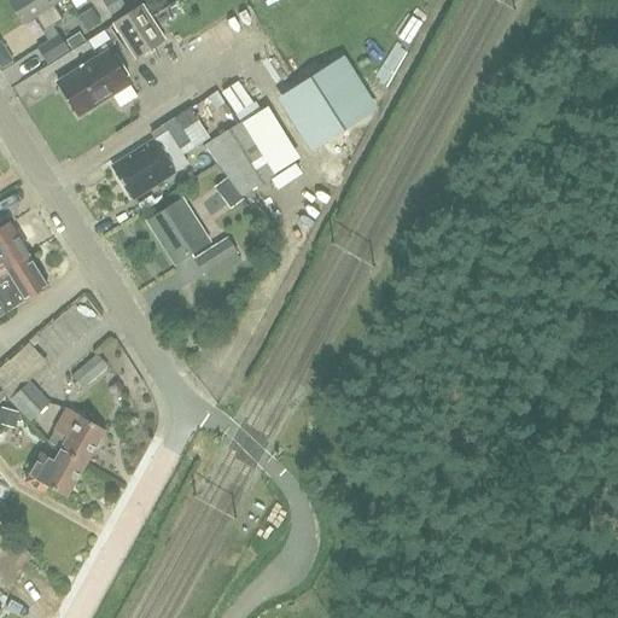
[(53,24),(38,0),(6,0),(22,25),(36,17),(45,30),(53,24)]
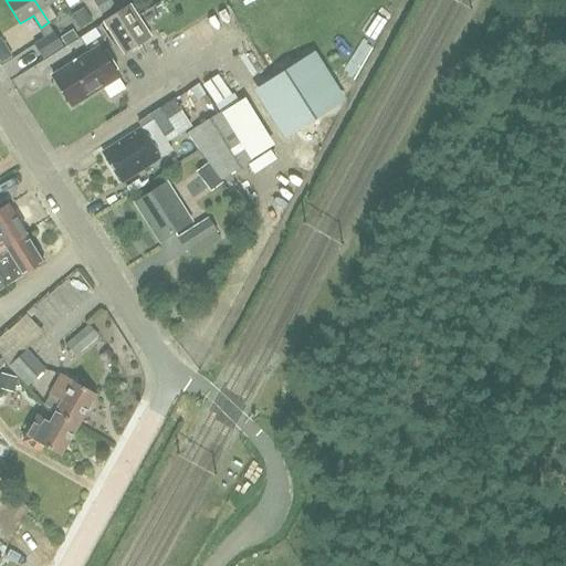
[(34,0),(49,22),(58,18),(50,4),(56,0),(34,0)]
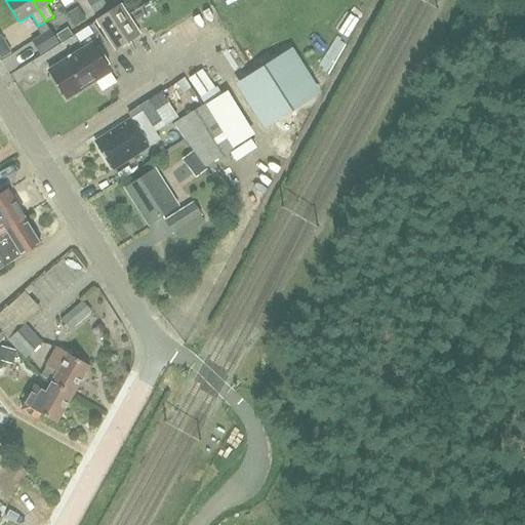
[(86,0),(94,12),(106,5),(103,0),(86,0)]
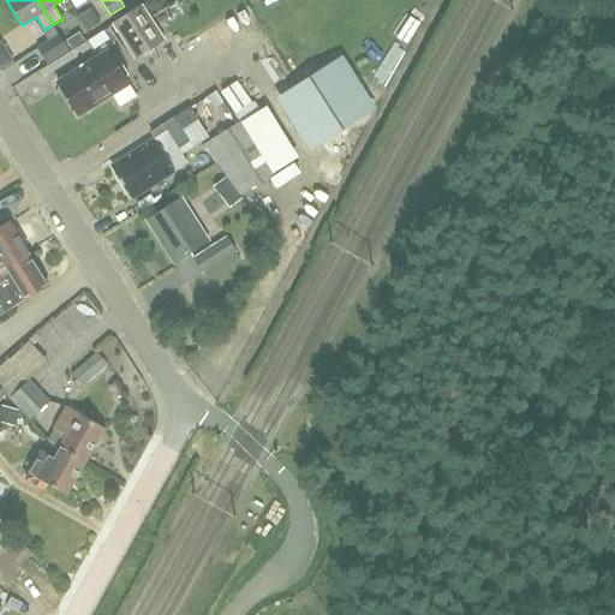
[(190,0),(163,0),(160,3),(167,17),(192,5),(190,0)]
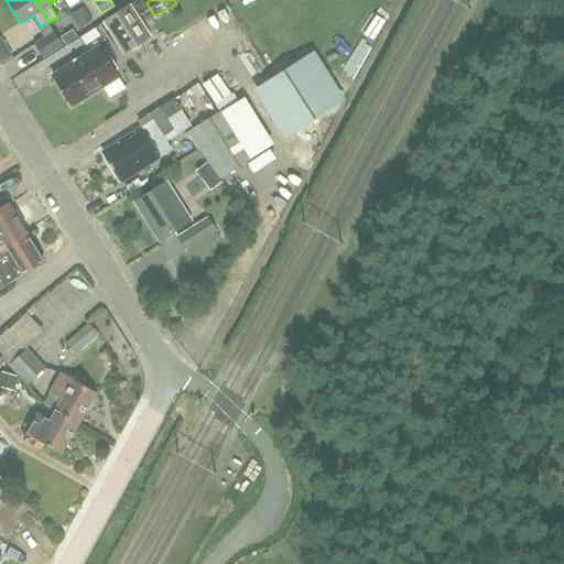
[(227,17),(246,8),(241,0),(220,0),(219,1),(227,17)]
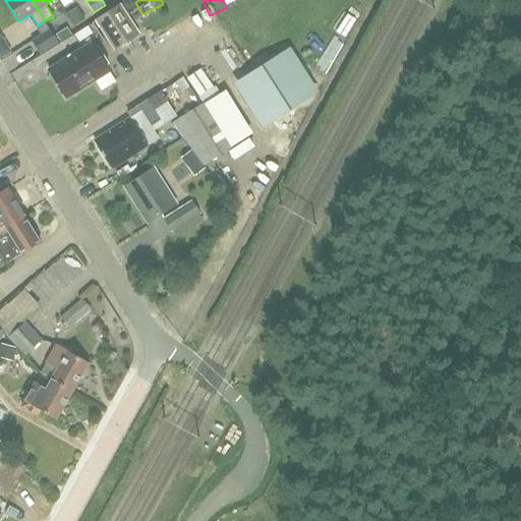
[(136,35),(118,5),(97,19),(115,48),(136,35)]
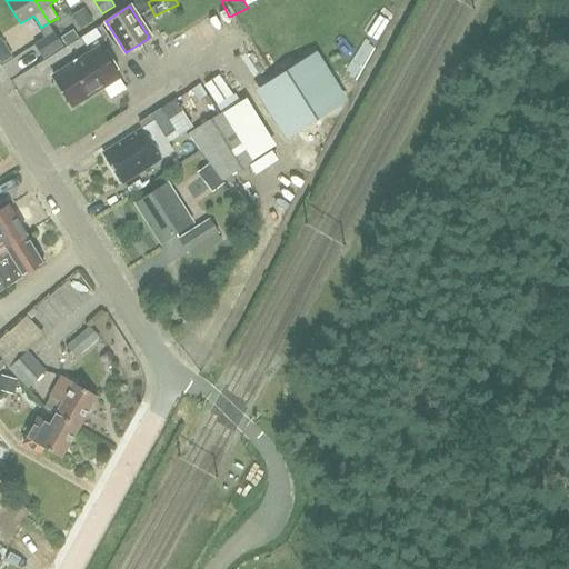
[(80,28),(82,27),(91,21),(86,12),(75,19),(80,28)]
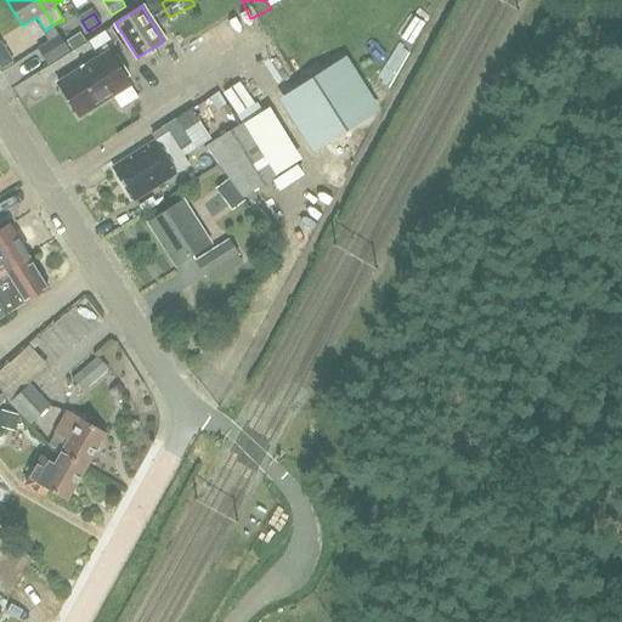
[(43,32),(49,40),(58,34),(52,26),(45,30),(43,32)]
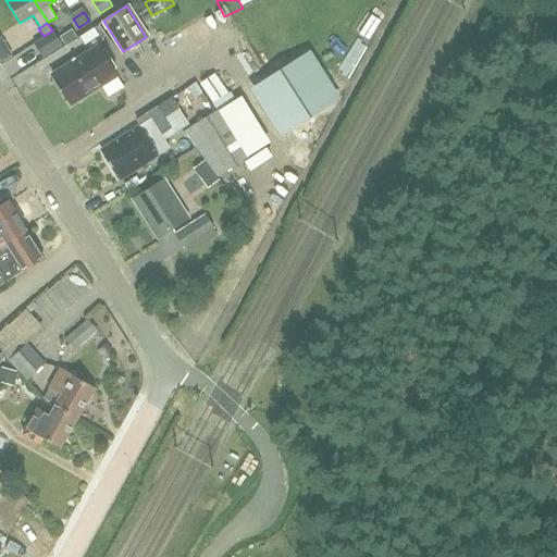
[(93,27),(78,36),(84,44),(98,35),(93,27)]
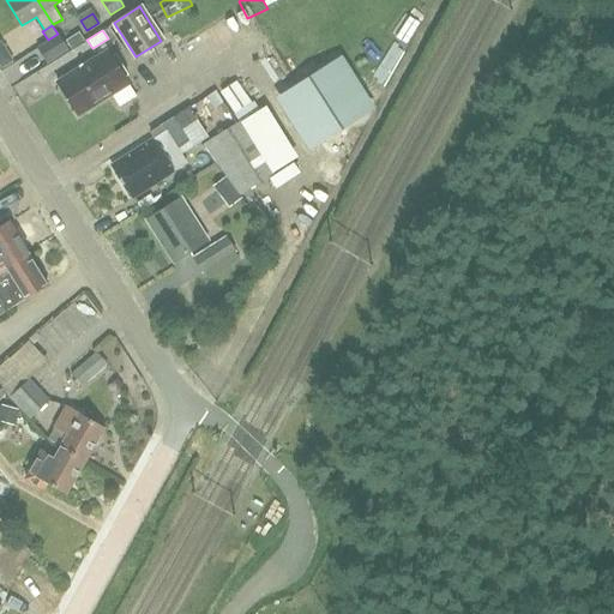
[(61,37),(70,49),(78,43),(70,31),(61,37)]
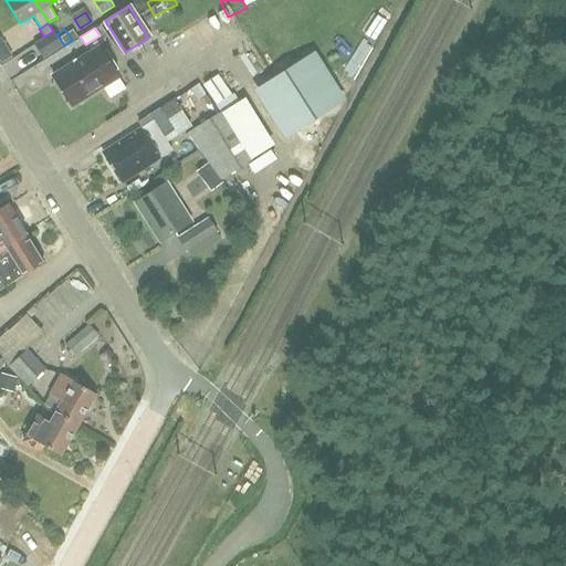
[(39,60),(63,45),(53,31),(30,45),(39,60)]
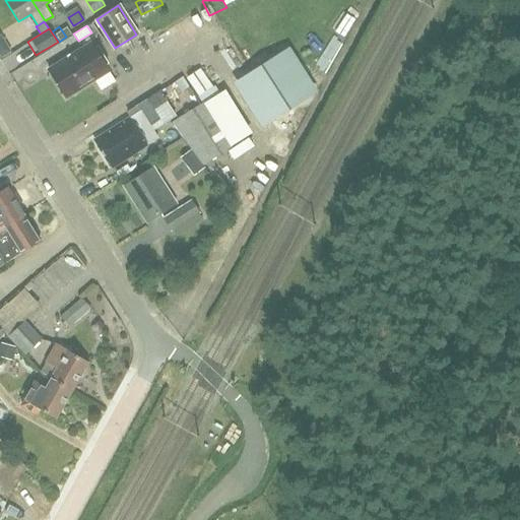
[(90,43),(49,69),(64,93),(78,83),(81,88),(94,79),(102,90),(116,81),(90,43)]
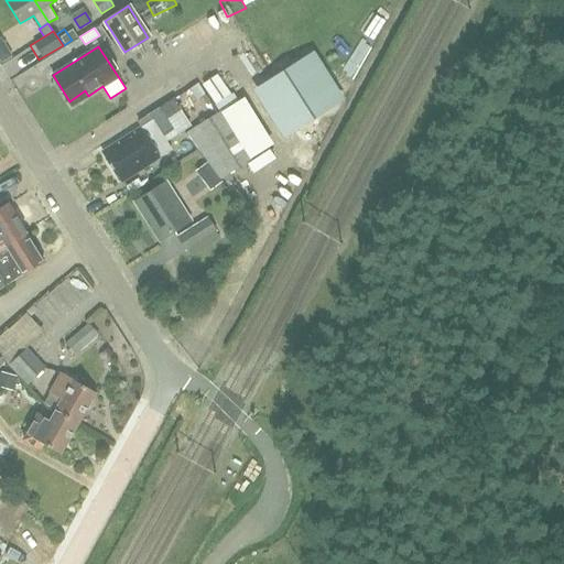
[(336,96),(301,50),(251,88),(286,133),(336,96)]
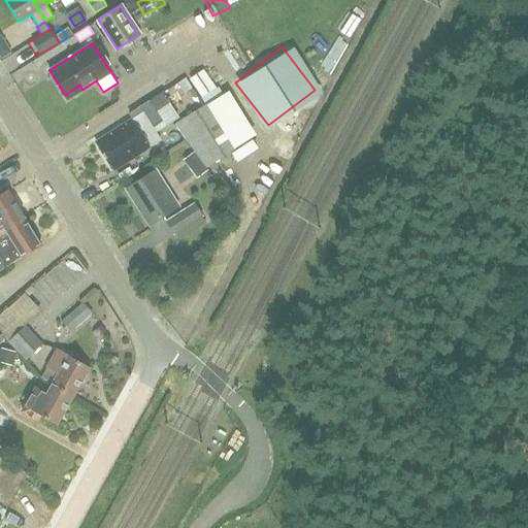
[(189,78),(201,97),(216,87),(203,69),(189,78)]
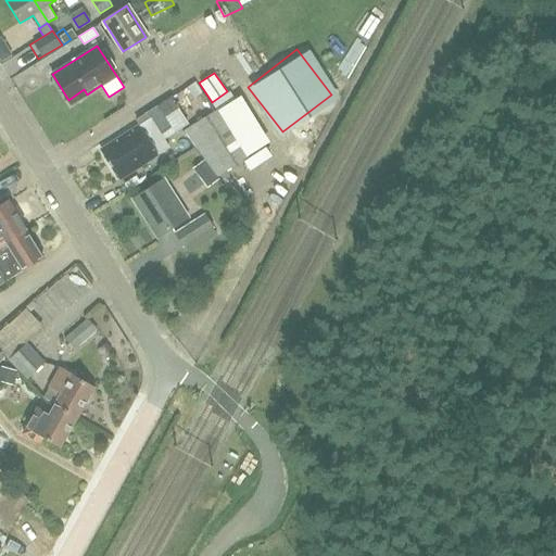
[(199,92),(192,83),(185,88),(191,98),(199,92)]
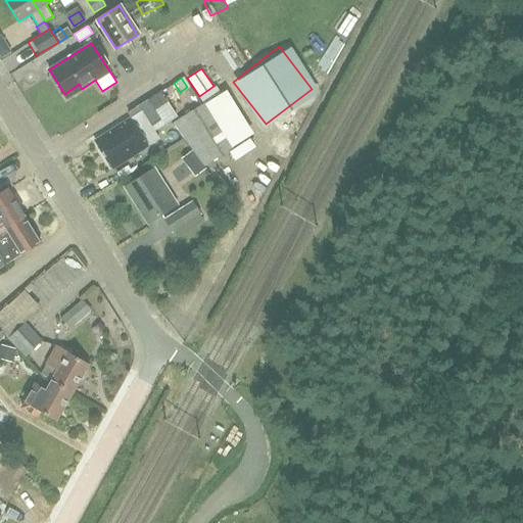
[(131,119),(95,142),(112,169),(159,138),(154,131),(150,123),(158,116),(154,110),(169,101),(161,91),(136,106),(140,111),(131,117),(131,119)]
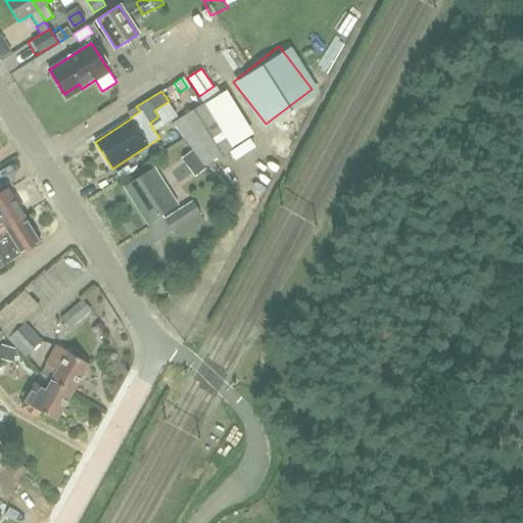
[(202,103),(173,123),(203,163),(230,147),(202,103)]
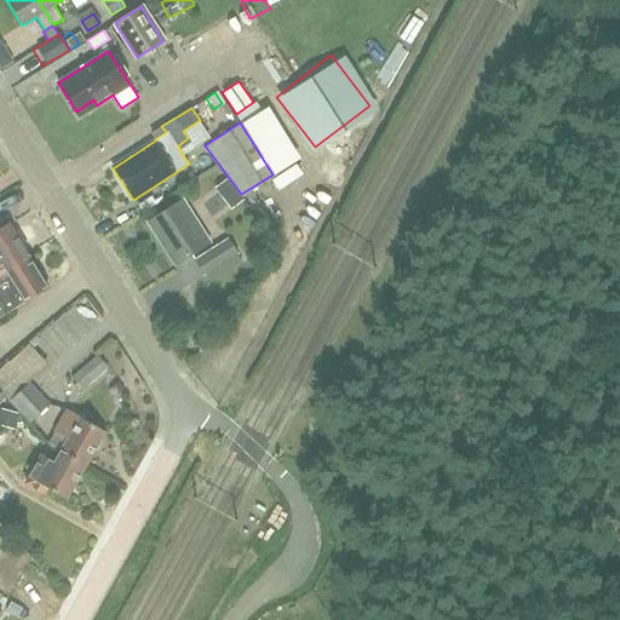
[(135,202),(141,211),(160,197),(158,195),(150,200),(147,194),(135,202)]
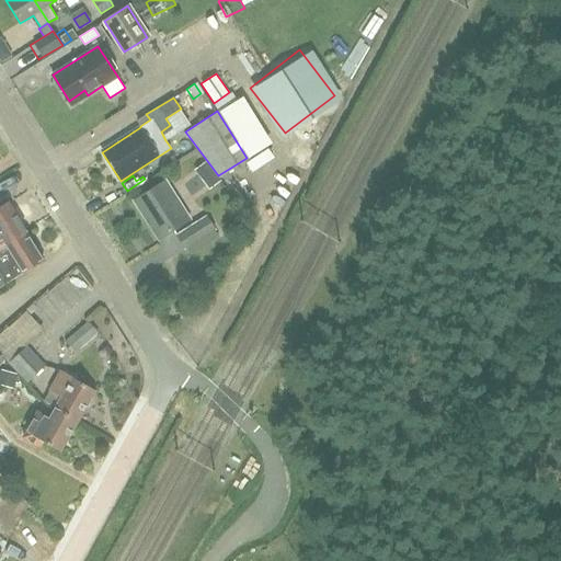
[(190,219),(165,182),(134,202),(157,239),(190,219)]
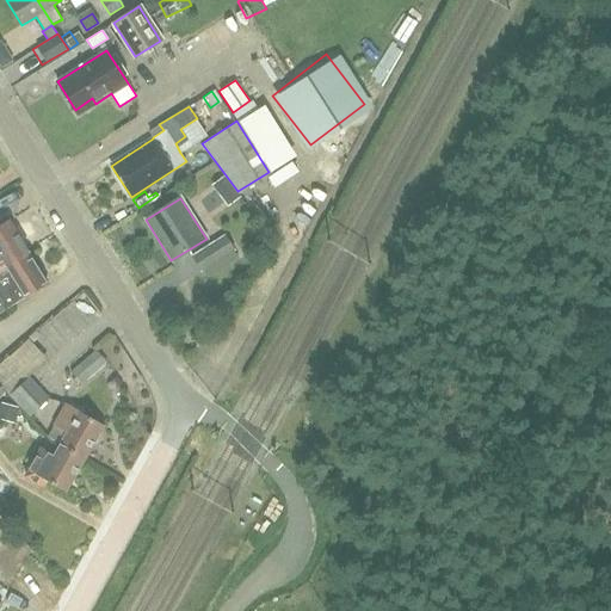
[(0,266),(28,250),(8,220),(0,224),(0,266)]
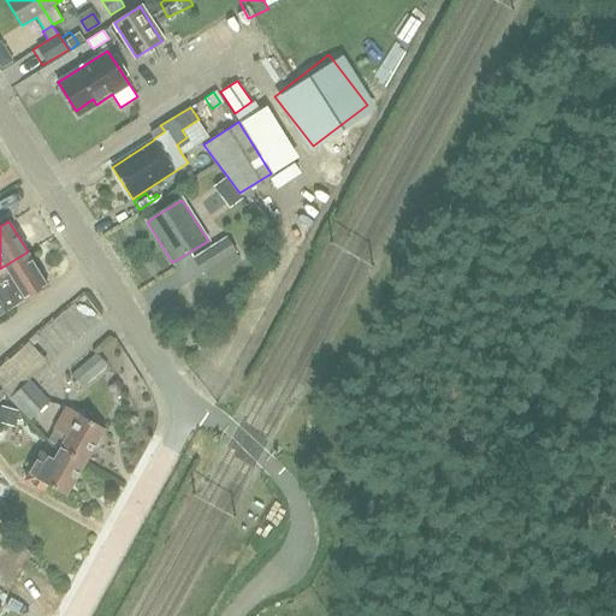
[(227,236),(193,258),(203,273),(236,253),(237,252),(227,236)]
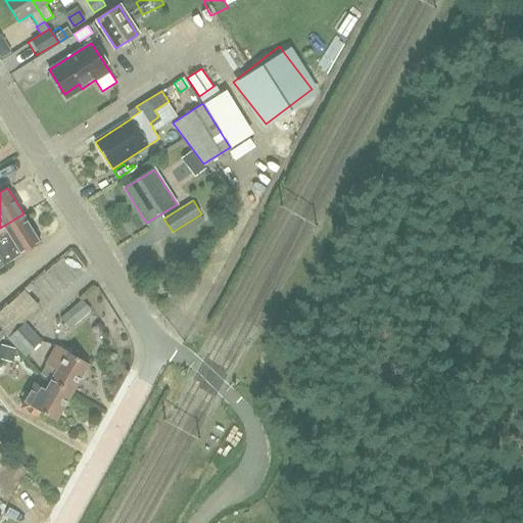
[(0,251),(7,263),(20,254),(41,242),(24,214),(0,228),(0,251)]
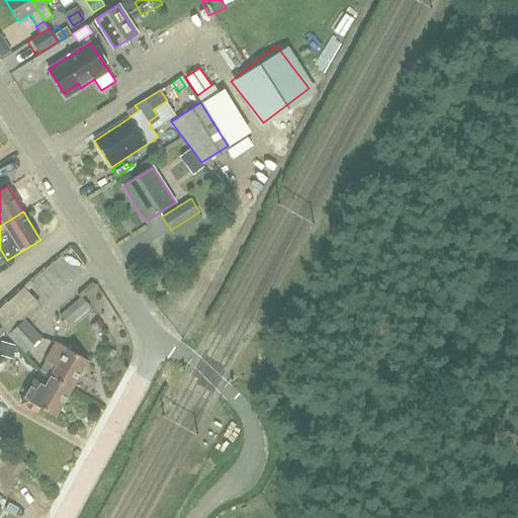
[(81,296),(59,315),(69,326),(91,308),(81,296)]
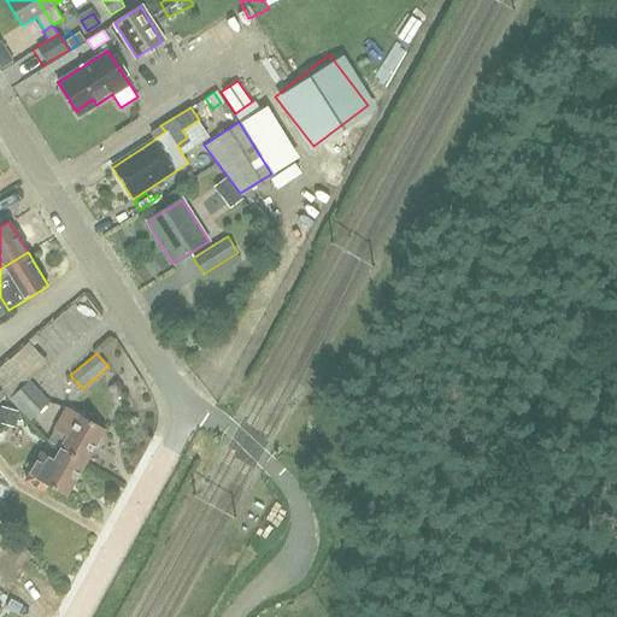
[(10,359),(0,366),(0,388),(30,422),(50,403),(10,359)]
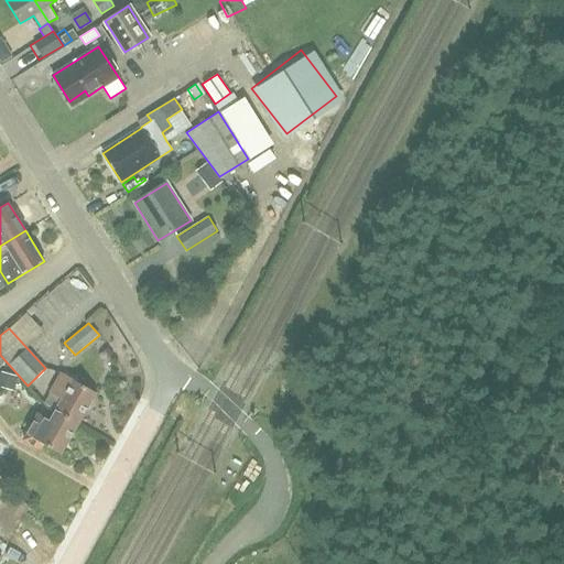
[(102,350),(107,358),(112,355),(108,347),(102,350)]
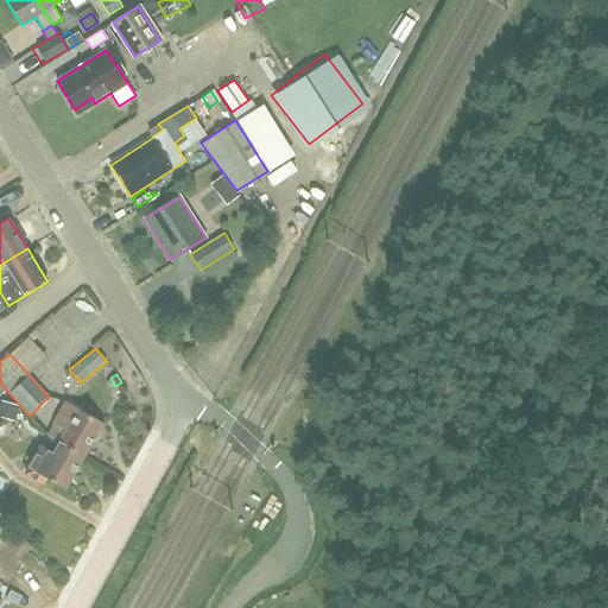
[(1,400),(0,405),(0,415),(14,419),(19,405),(1,400)]
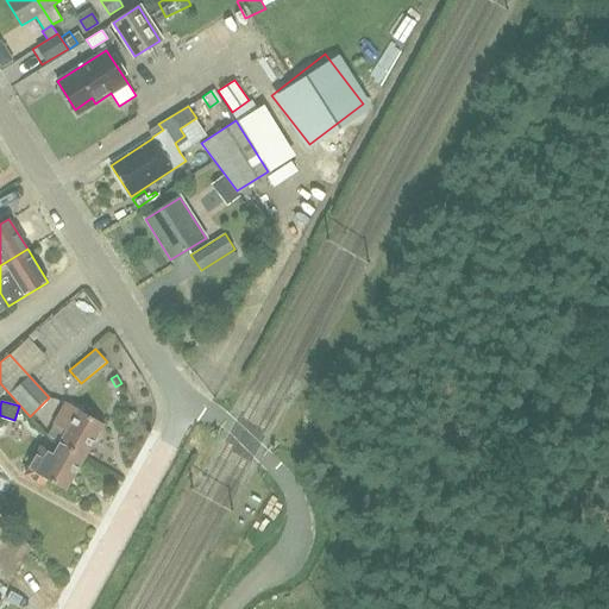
[(60,441),(83,454),(101,422),(66,402),(55,422),(46,435),(58,441),(60,441)]
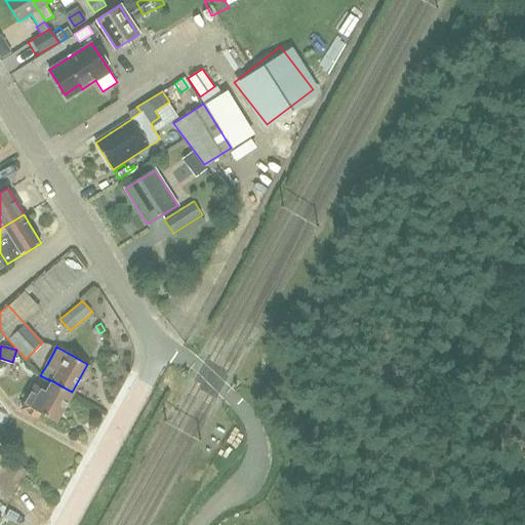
[(51,380),(50,380),(45,391),(35,386),(25,402),(21,410),(38,419),(42,412),(56,420),(72,392),(51,380)]
